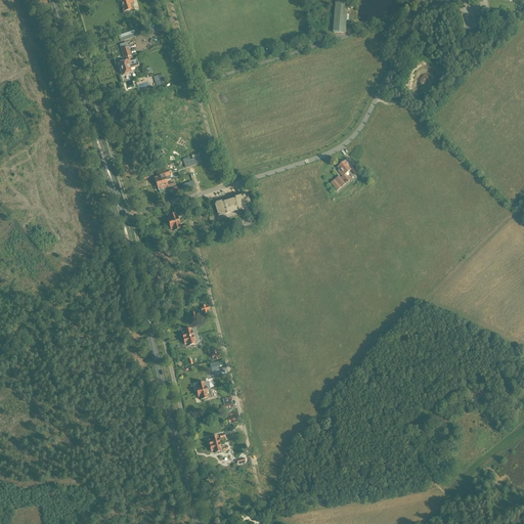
[(124,12),(131,9),(130,4),(133,3),(131,0),(123,0),(121,1),(124,12)]
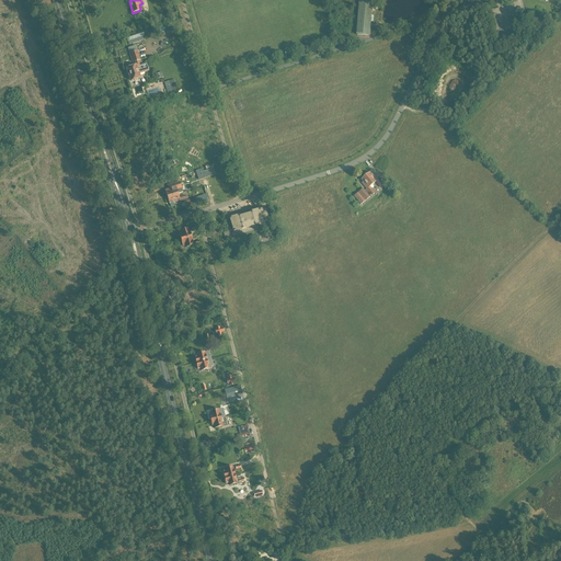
[(369,31),(370,18),(371,0),(359,0),(358,30),(357,35),(369,36),(369,31)]
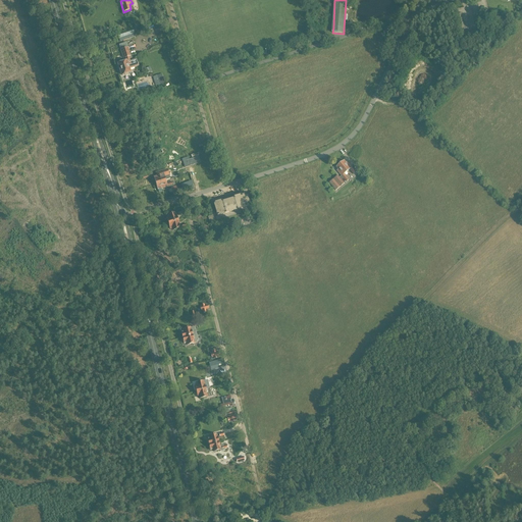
[(135,31),(118,36),(120,42),(136,37),(135,31)]
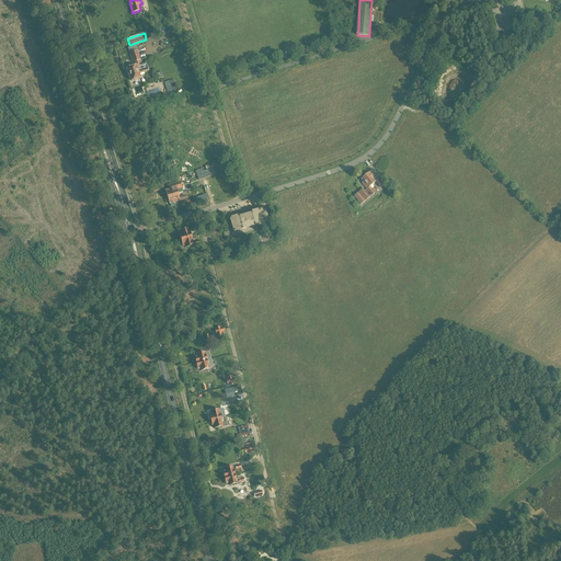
[(136,66),(127,69),(130,81),(140,78),(138,75),(149,71),(149,70),(148,70),(147,64),(139,66),(138,61),(140,60),(138,52),(129,54),(133,64),(135,63),(136,66)]
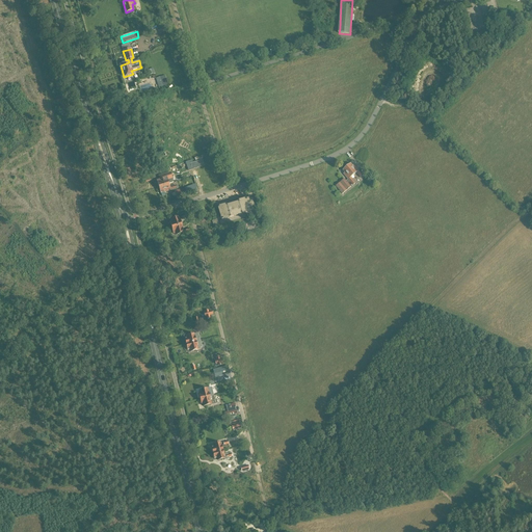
[(191,169),(204,165),(202,160),(189,164),(191,169)]
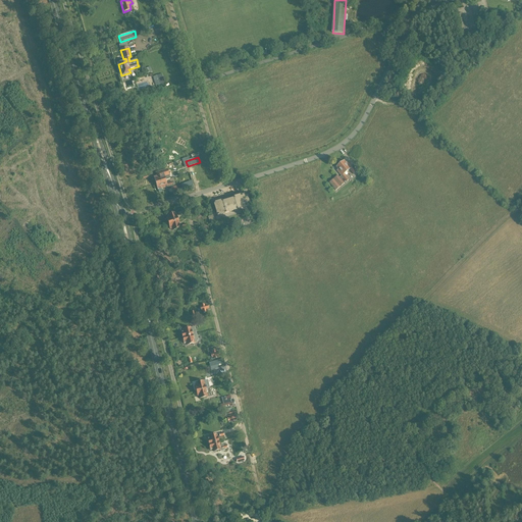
[(329,183),(334,189),(335,191),(345,184),(344,183),(346,180),(347,181),(349,180),(344,174),(350,169),(354,174),(356,172),(352,167),(348,162),(347,163),(345,161),(336,167),(338,170),(337,171),(343,177),(341,178),(337,175),(329,183)]
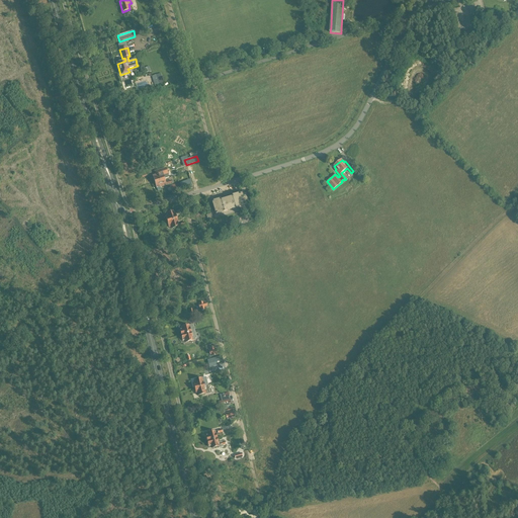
[(169,174),(168,171),(162,173),(153,176),(155,182),(164,179),(163,176),(169,174)]
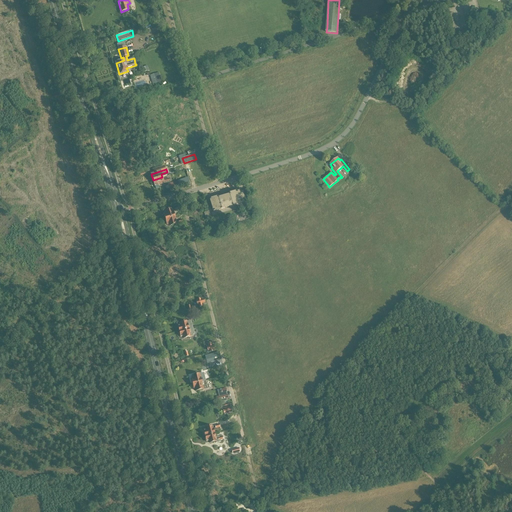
[(163,181),(162,177),(153,180),(155,186),(164,183),(170,181),(169,179),(163,181)]
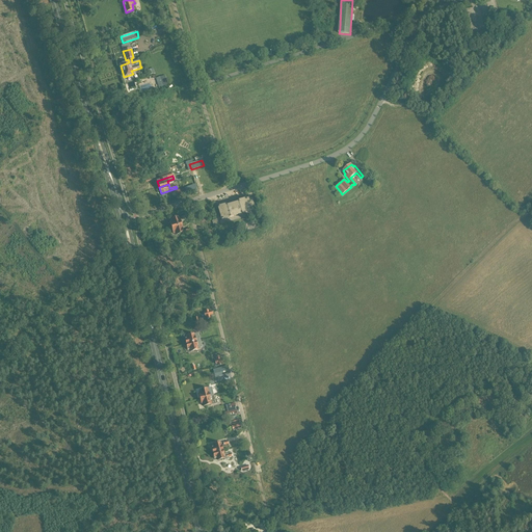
[(254,208),(250,198),(246,201),(246,200),(237,202),(238,203),(227,206),(227,205),(218,208),(221,220),(242,214),(241,213),(254,210),(254,208)]
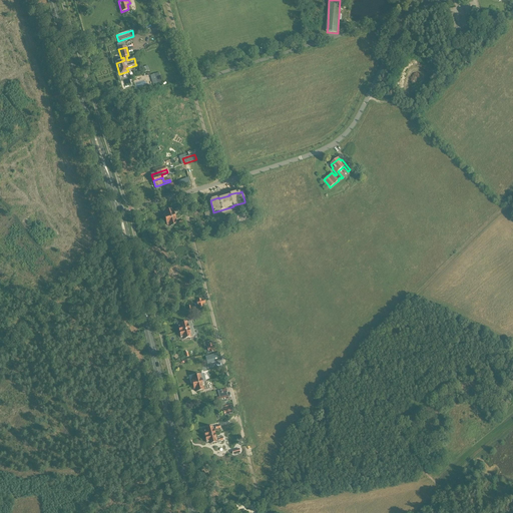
[(172,210),(171,209),(165,211),(165,213),(163,214),(166,221),(175,218),(172,210)]
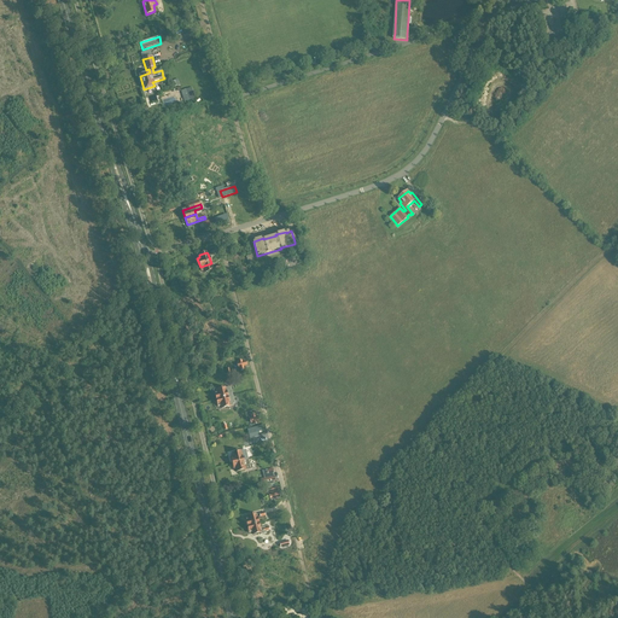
[(243,362),(242,360),(238,361),(238,362),(239,363),(237,363),(238,368),(239,368),(240,371),(244,369),(244,367),(248,366),(246,361),(243,362)]
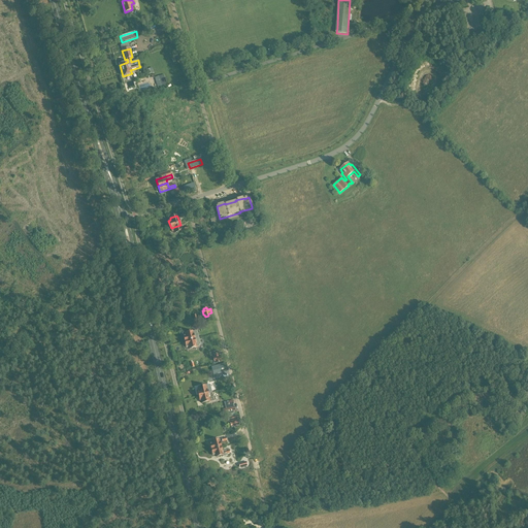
[(196,332),(196,331),(193,332),(192,332),(185,333),(186,335),(184,336),(186,342),(199,339),(197,332),(196,332)]
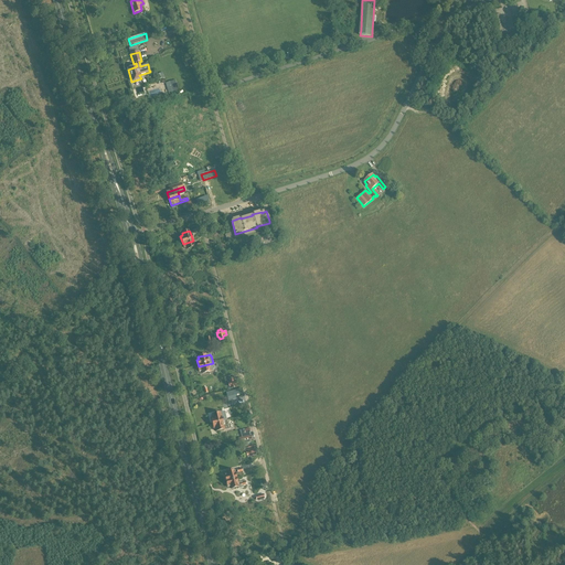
[(204,373),(210,372),(210,371),(213,371),(213,370),(214,369),(213,363),(199,366),(200,372),(202,372),(202,374),(204,373)]
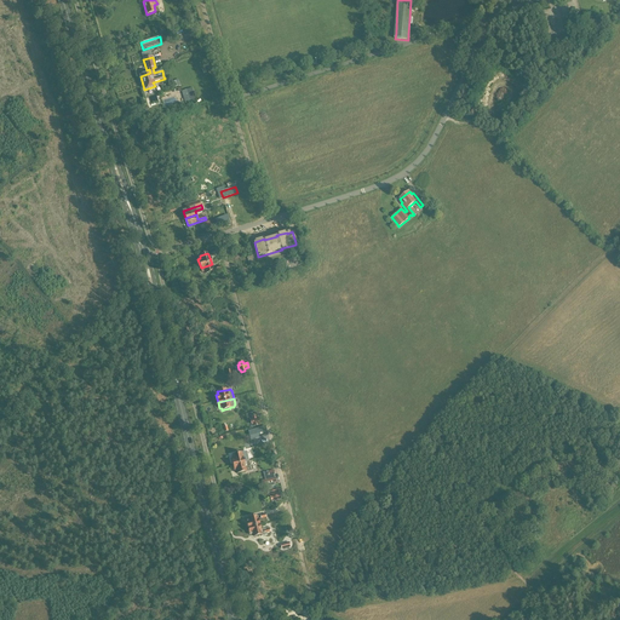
[(258,424),(262,423),(260,418),(256,419),(256,415),(252,417),(253,420),(251,420),(252,425),(254,425),(254,426),(258,425),(258,424)]
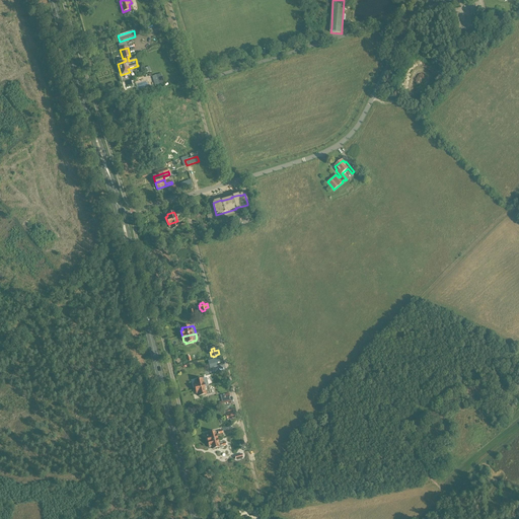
[(219,358),(208,361),(210,368),(218,366),(217,362),(220,362),(219,358)]
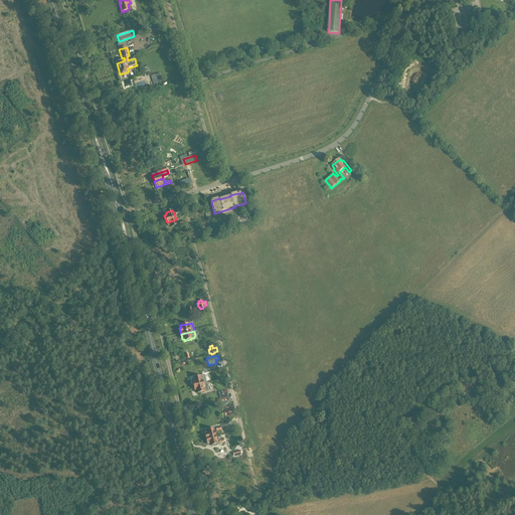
[(201,380),(200,376),(193,378),(193,380),(192,381),(193,386),(207,383),(206,382),(202,383),(201,380)]
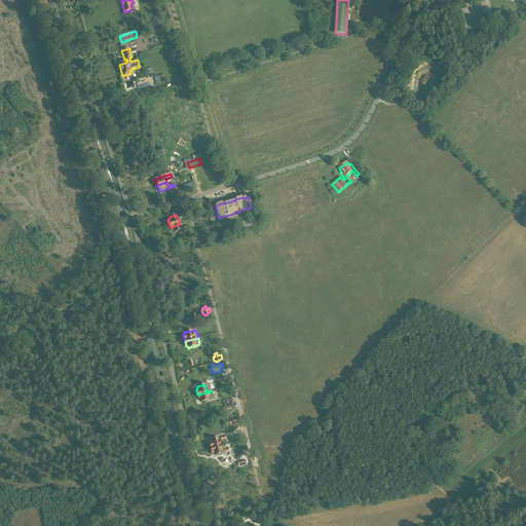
[(213,396),(212,391),(197,395),(198,400),(200,399),(201,402),(209,400),(209,401),(215,399),(214,396),(213,396)]
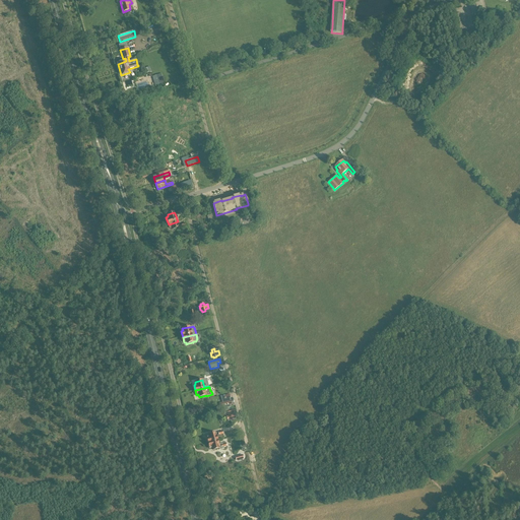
[(208,444),(217,442),(215,433),(208,435),(208,437),(207,437),(208,444)]
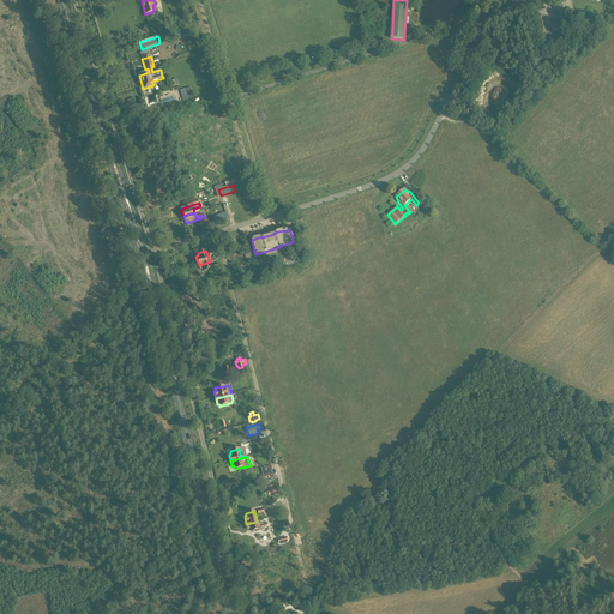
[(257,522),(246,524),(247,530),(250,529),(251,531),(258,530),(259,531),(265,530),(264,528),(268,528),(266,524),(264,525),(263,523),(258,524),(257,522)]
